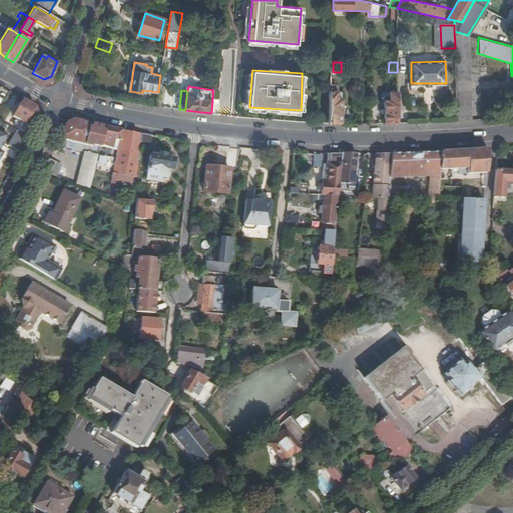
[(339,90),(331,90),(330,122),(342,122),(343,99),(338,99),(339,90)]
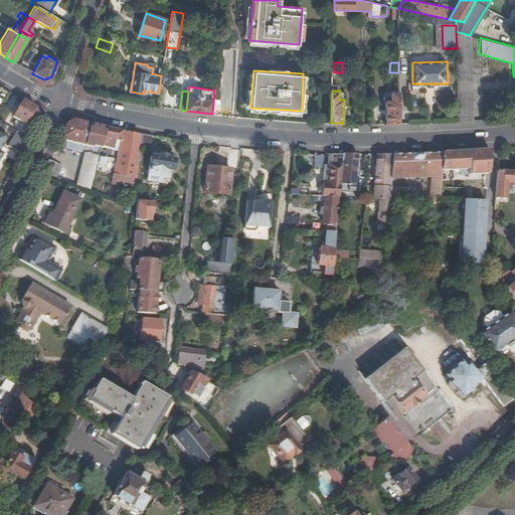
[(399,123),(399,92),(390,92),(390,100),(387,100),(387,124),(399,123)]
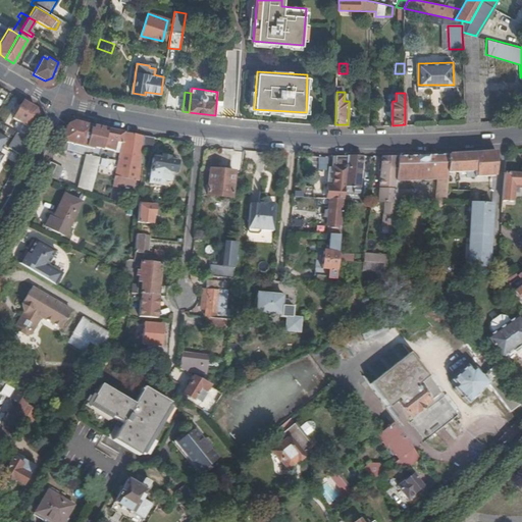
[(34,109),(21,102),(17,109),(15,112),(11,119),(32,131),(38,116),(34,109)]
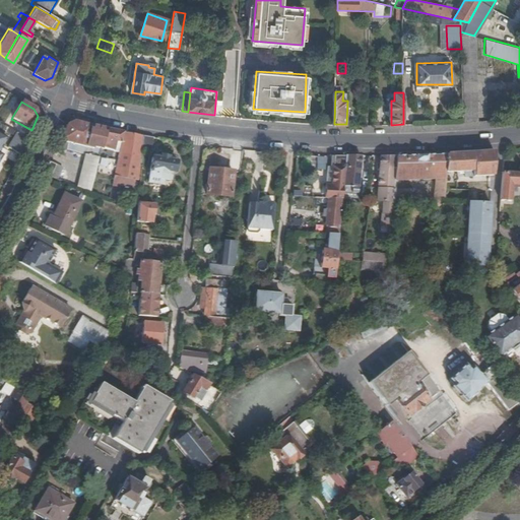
[(476,112),(463,112),(463,123),(476,122),(476,112)]
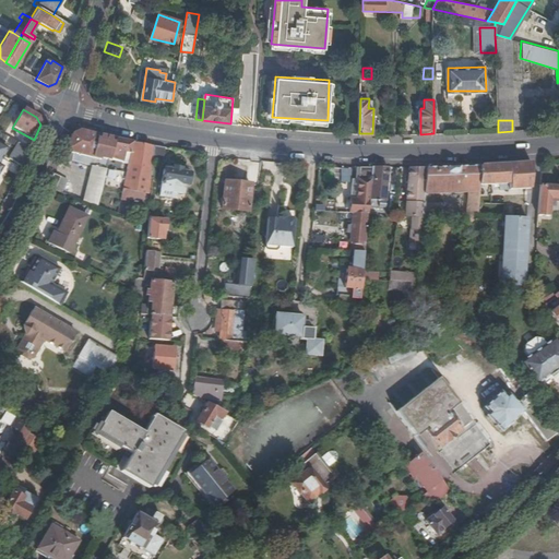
[(108,162),(114,139),(80,132),(72,135),(61,159),(92,167),(83,202),(93,206),(97,207),(108,162)]
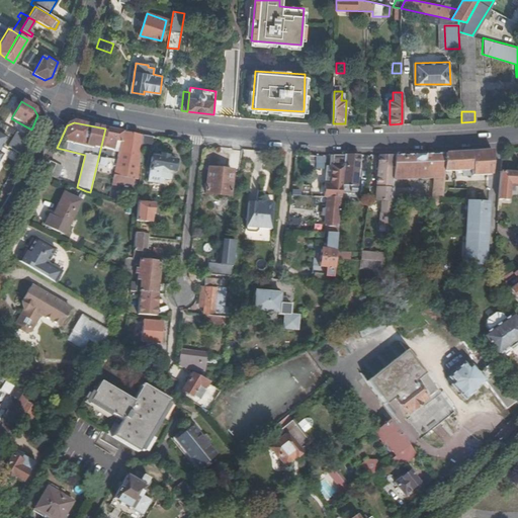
[(142,149),(143,136),(132,134),(105,128),(100,150),(118,155),(113,176),(139,182),(142,149)]
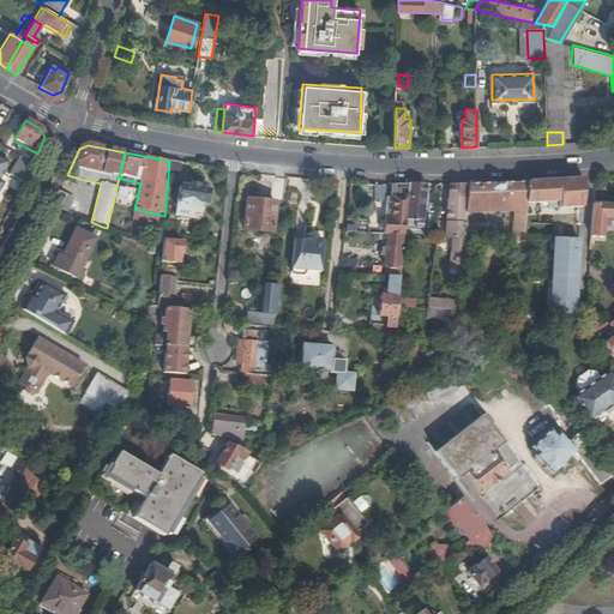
[(20,158),(10,175),(23,184),(32,166),(20,158)]
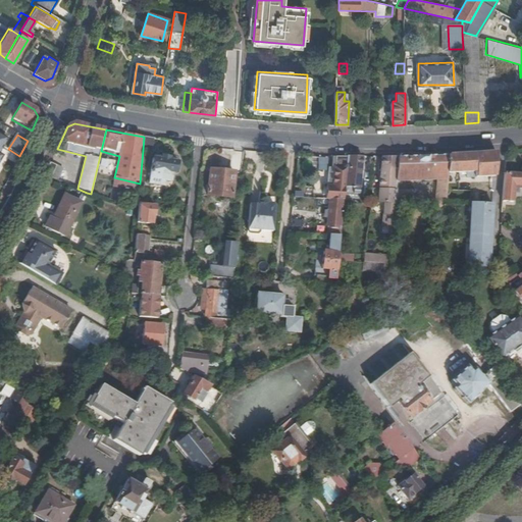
[(153,139),(144,137),(143,150),(151,151),(153,139)]
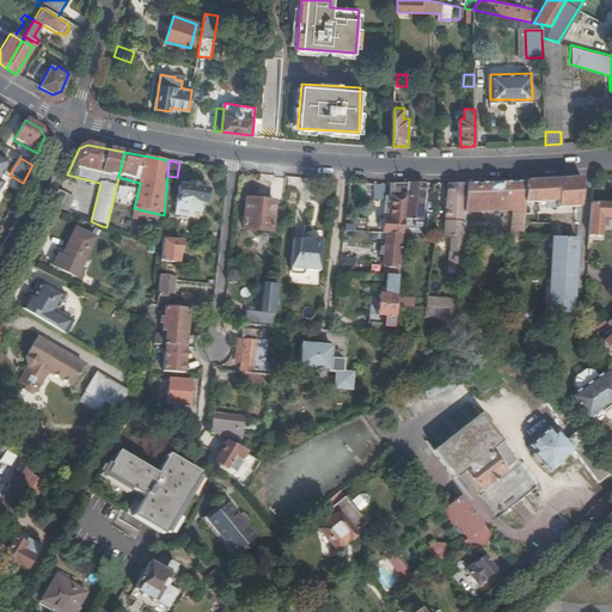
[(579,207),(580,179),(568,181),(526,183),(525,199),(556,200),(557,207),(579,207)]
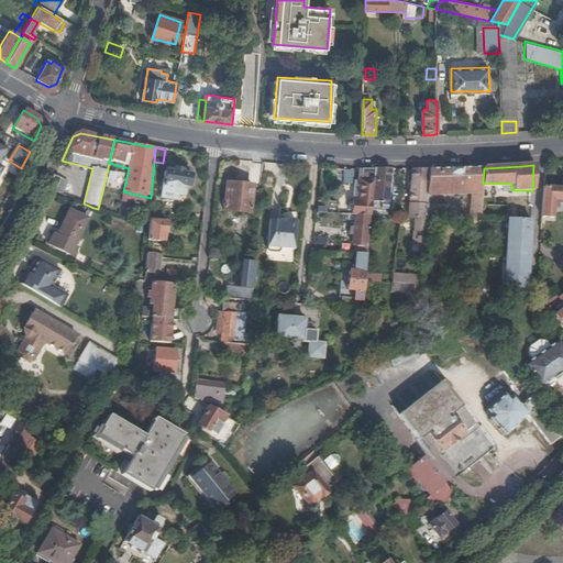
[(174,172),(165,170),(162,191),(184,195),(185,187),(188,187),(189,186),(194,185),(194,179),(194,177),(190,176),(190,174),(181,173),(183,169),(175,168),(174,172)]
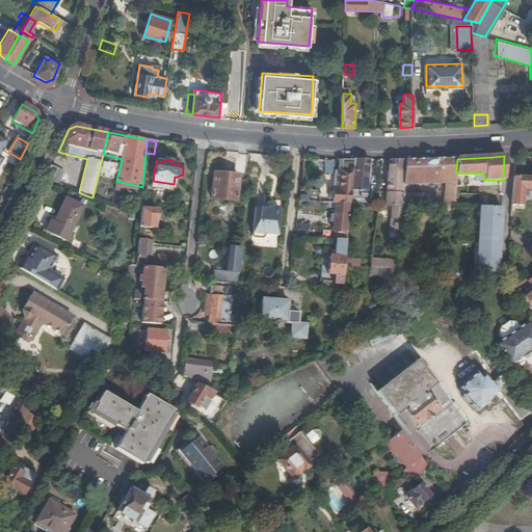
[(354,159),(340,159),(339,170),(342,170),(340,190),(336,189),(334,203),(338,203),(350,204),(351,190),(354,159)]
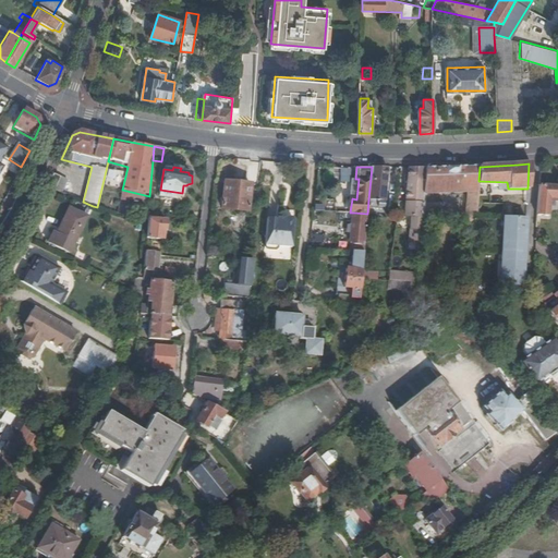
[(385,199),(388,168),(372,167),(368,199),(385,199)]
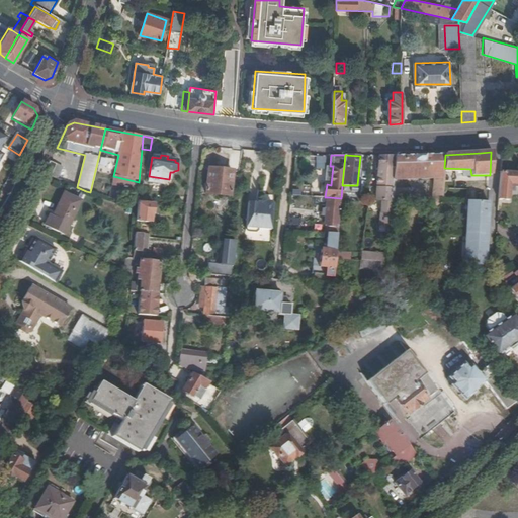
[(393,179),(395,155),(379,156),(375,200),(382,200),(386,201),(386,204),(391,205),(393,179)]
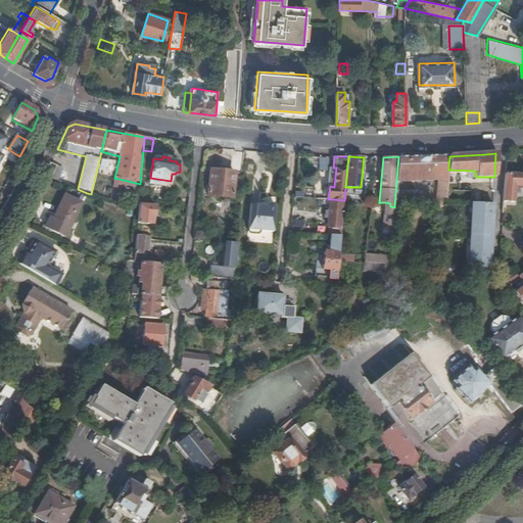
[(448,170),(449,156),(442,156),(398,156),(396,181),(439,180),(436,209),(444,210),(445,202),(448,170)]
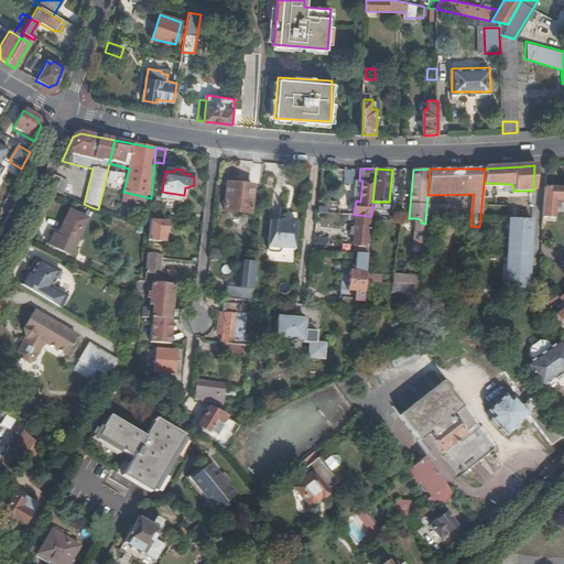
[(107,184),(121,186),(122,173),(108,171),(107,184)]
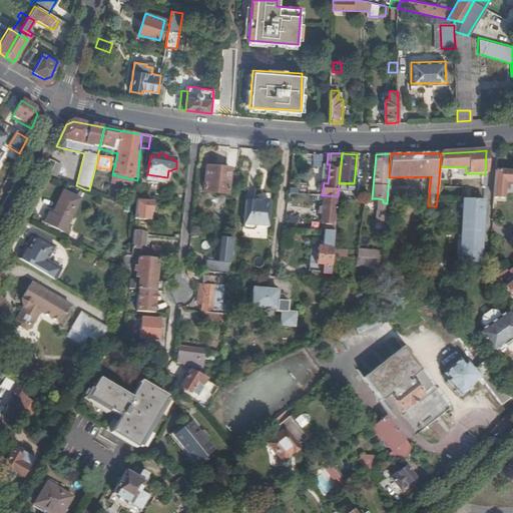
[(55,164),(49,161),(43,173),(49,175),(55,164)]
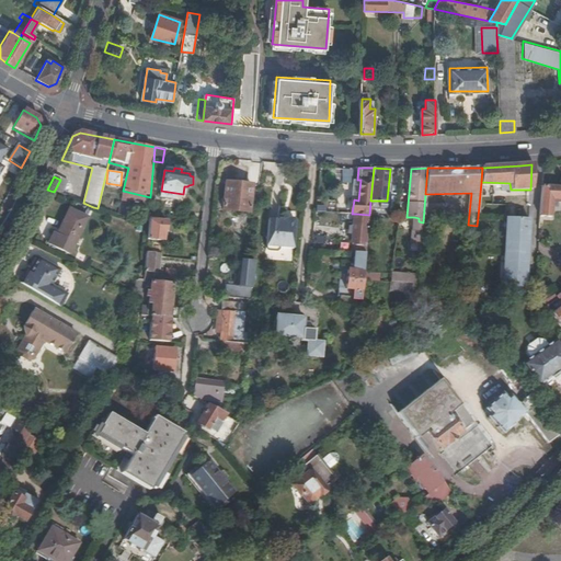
[(60,180),(54,192),(65,196),(66,193),(63,191),(66,183),(60,180)]
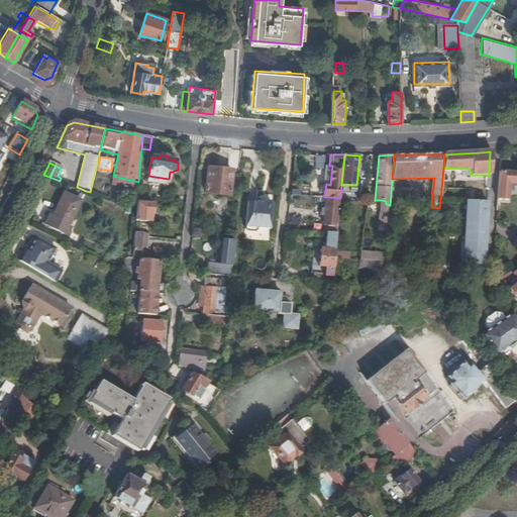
[(232,172),(208,169),(206,193),(229,196),(232,172)]
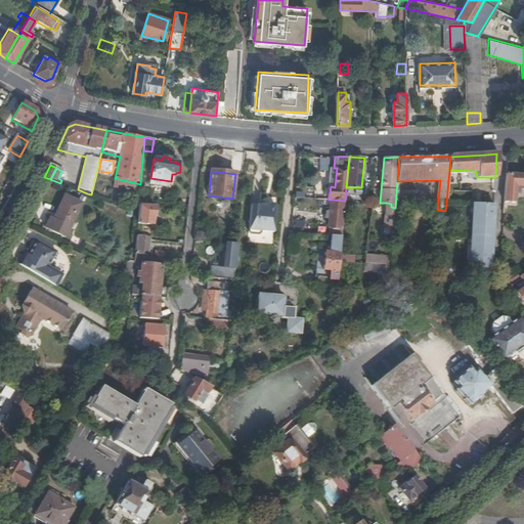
[(523,175),(506,174),(504,202),(514,203),(515,186),(523,186),(523,175)]
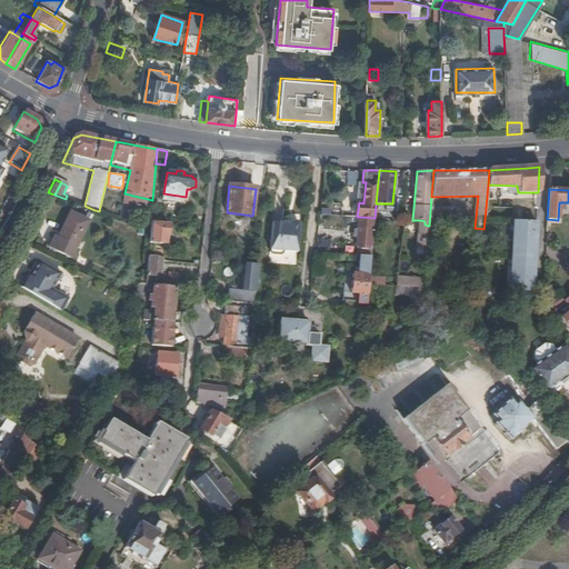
[(330,203),(330,216),(341,216),(341,203),(330,203)]
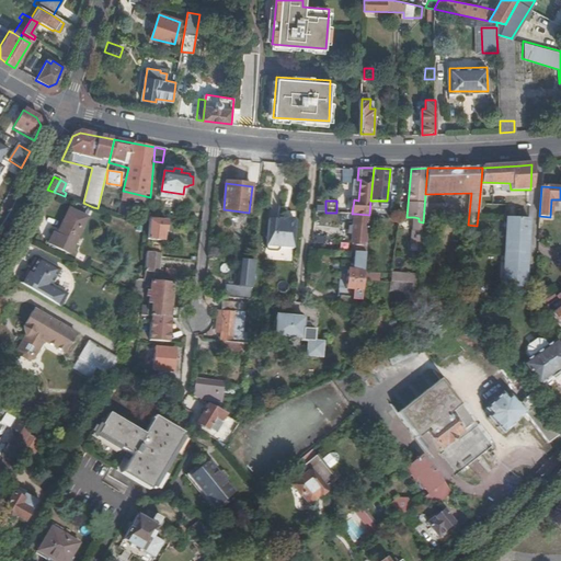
[(48,244),(69,254),(87,219),(68,209),(56,236),(54,235),(48,244)]
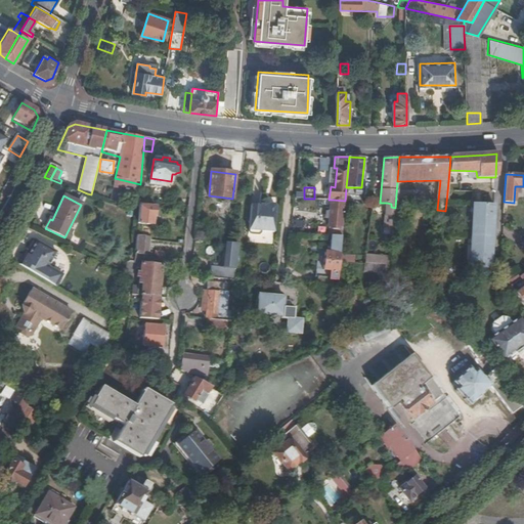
[(332,235),(341,236),(345,201),(333,200),(330,235),(332,235)]
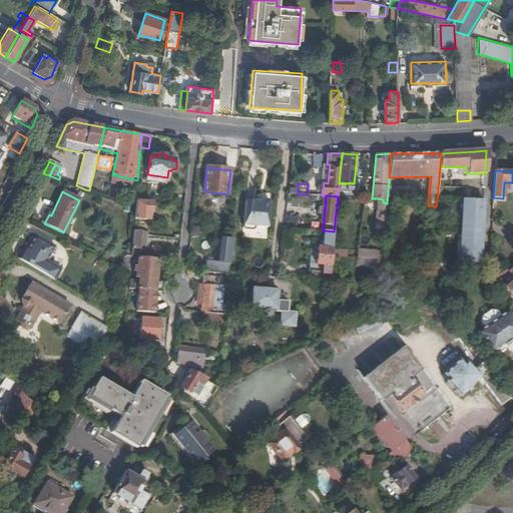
[(245,198),(243,223),(245,225),(250,225),(253,224),(269,225),(271,199),(270,196),(262,196),(260,197),(259,199),(245,198)]
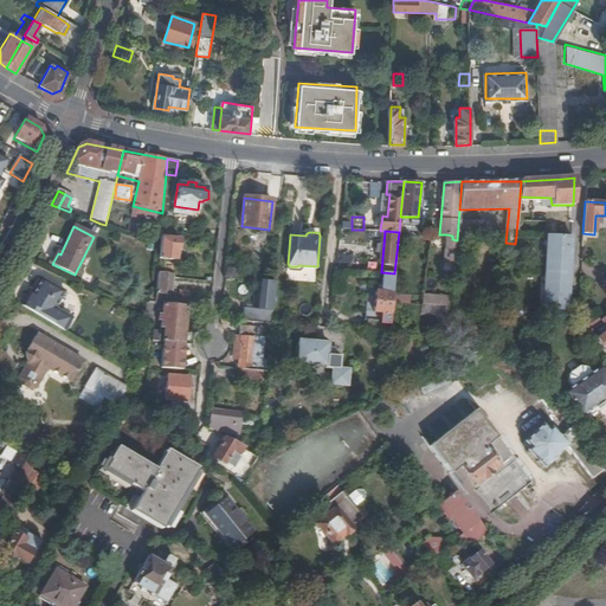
[(452,236),(447,234),(445,264),(455,264),(457,240),(452,239),(452,236)]
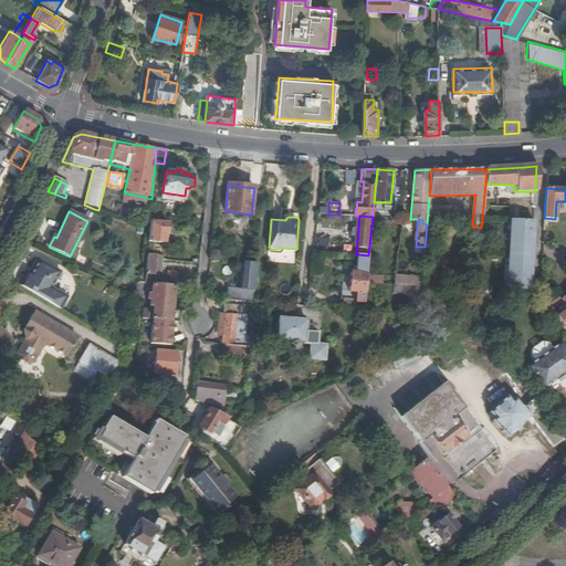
[(481,228),(481,236),(489,236),(490,220),(482,219),(481,228)]
